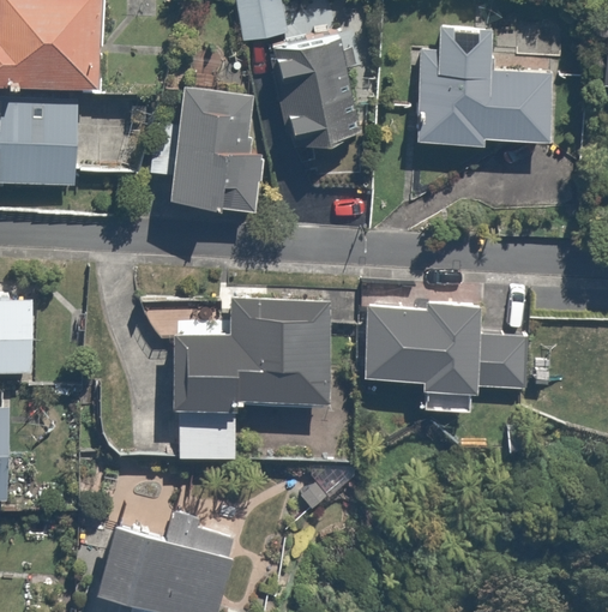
[(0,85),(95,91),(100,0),(0,0),(0,85)]
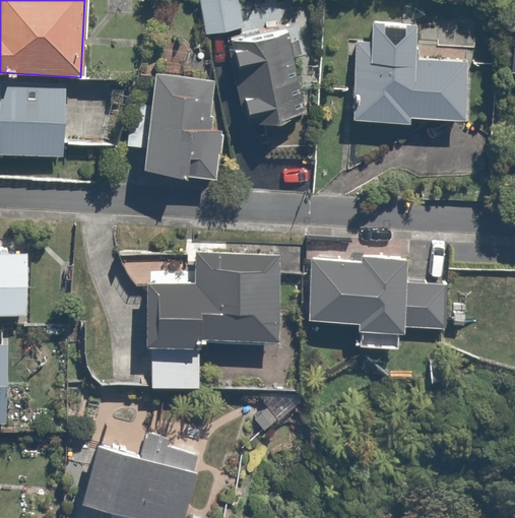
[(231,0),(196,0),(198,38),(233,36),(231,0)]
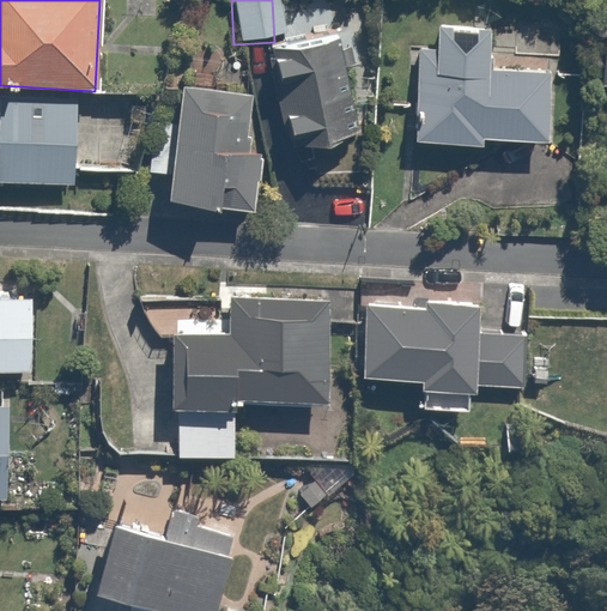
[(433,53),(413,52),(410,144),(487,147),(489,141),(551,144),(554,67),(496,64),(497,26),(435,24),(433,53)]
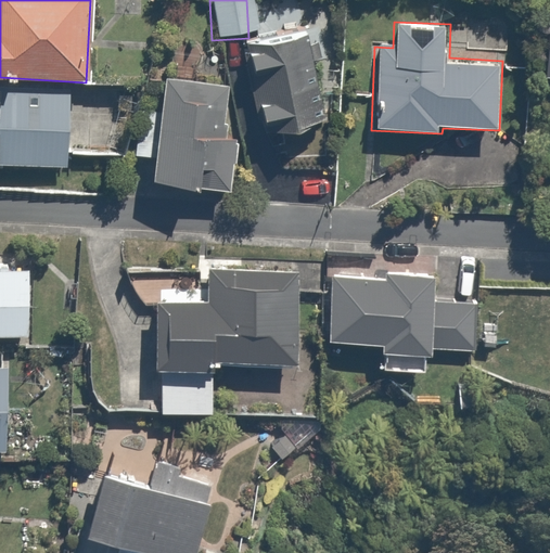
[(311,38),(242,53),(263,144),(331,129),(311,38)]
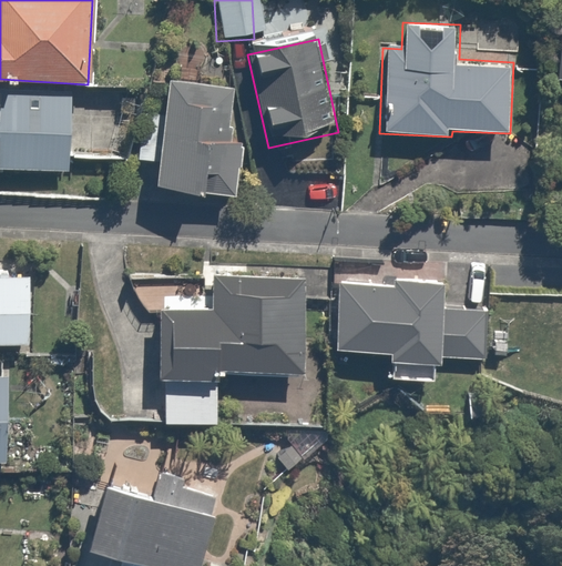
[(164,119),(139,117),(136,163),(160,164),(159,185),(237,190),(244,82),(166,78),(164,119)]
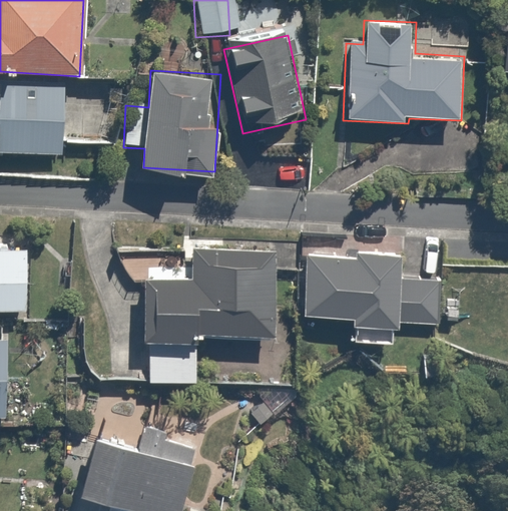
[(5,86),(0,86),(0,159),(1,154),(62,156),(64,82),(5,80),(5,86)]
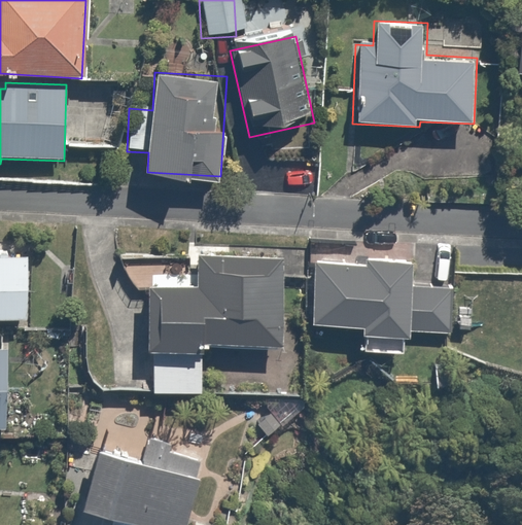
[(190,288),(152,286),(146,393),(198,395),(201,346),(278,350),(283,259),(193,254),(190,288)]
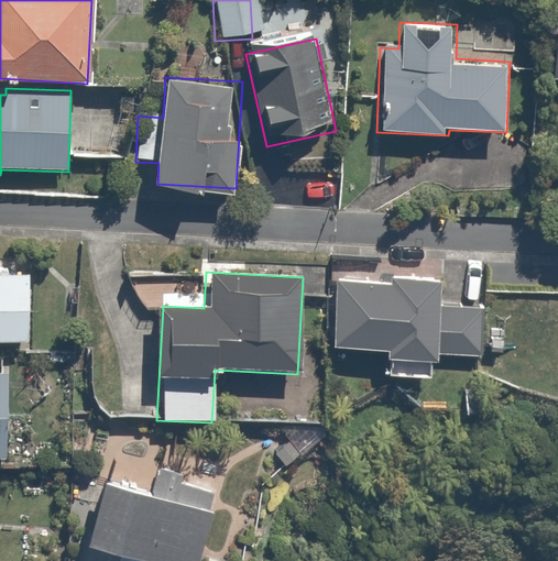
[(31,278),(0,276),(0,345),(29,347),(31,278)]
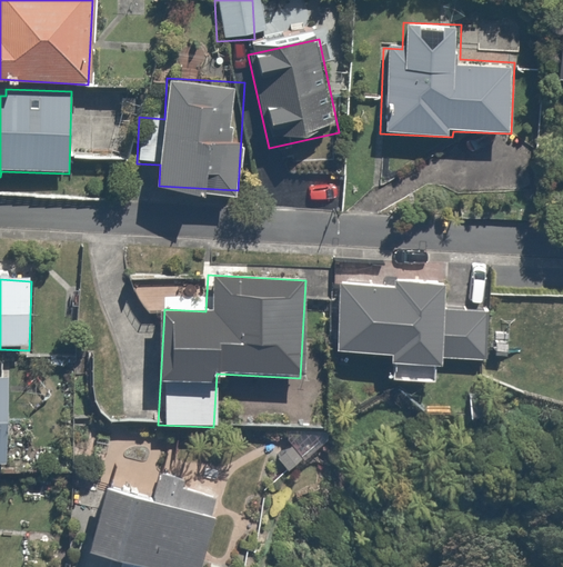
[(389,290),(338,287),(333,351),(394,356),(393,366),(445,370),(446,360),(484,364),(488,314),(441,310),(443,284),(390,280),(389,290)]
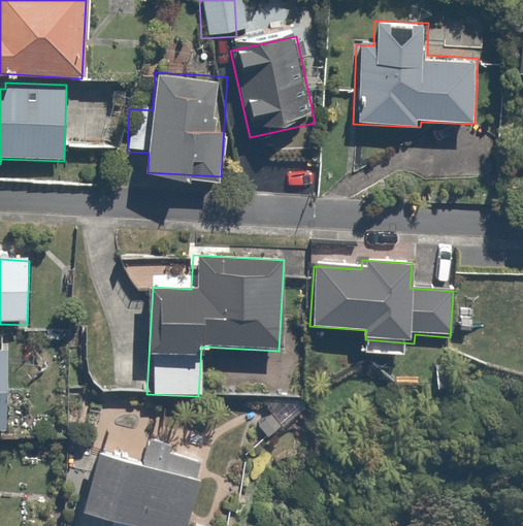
[(188,525),(200,483),(103,455),(87,513),(133,525),(188,525)]
